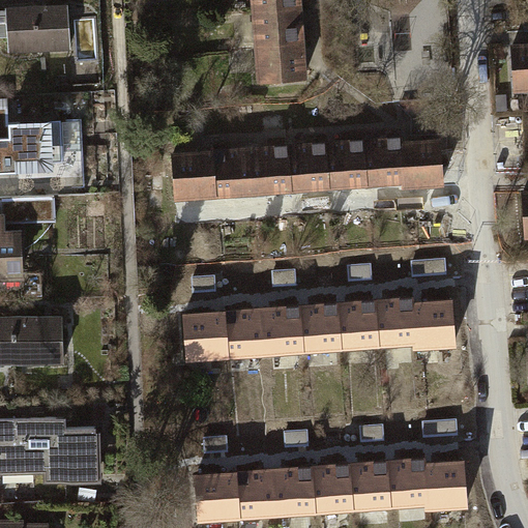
[(246,0),(248,12),(301,9),(299,0),(246,0)]
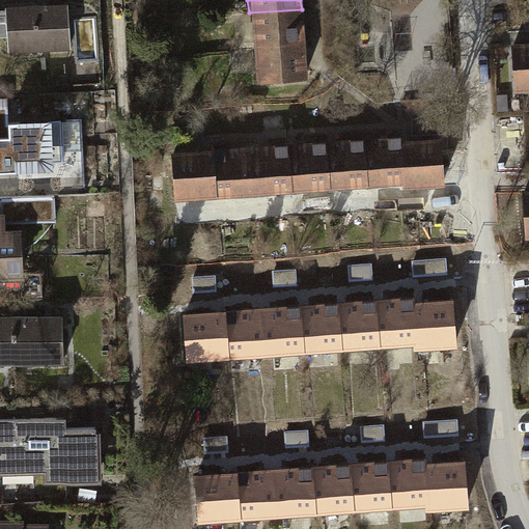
[(72,48),(70,1),(0,4),(0,35),(10,35),(10,50),(72,48)]
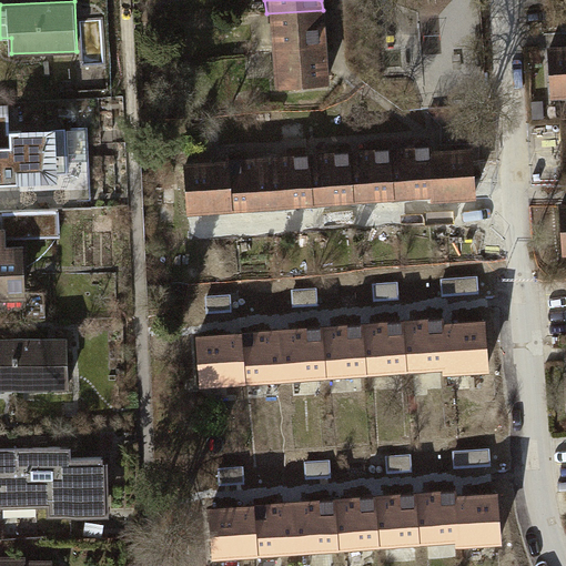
[(269,52),(325,48),(323,10),(266,13),(269,52)]
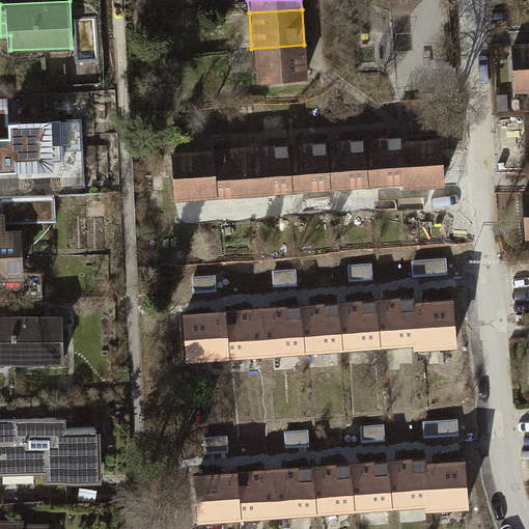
[(528,37),(513,39),(518,89),(528,88),(528,37)]
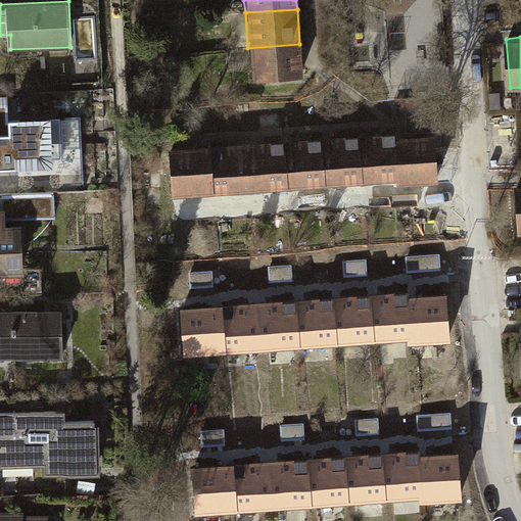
[(249,84),(301,80),(299,44),(247,48),(249,84)]
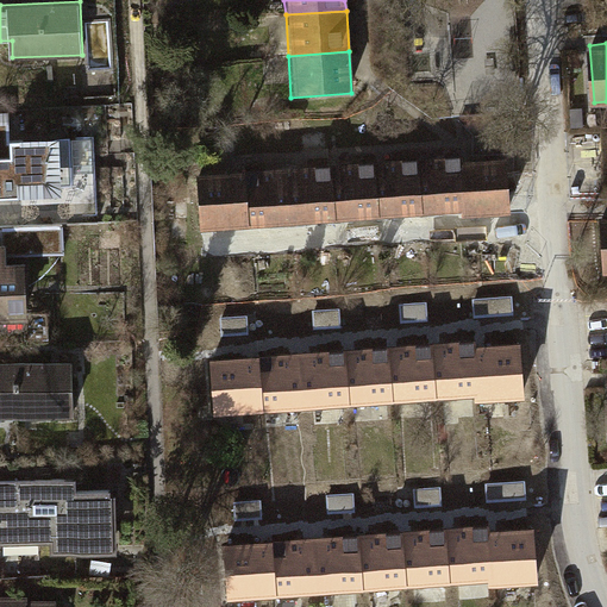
[(12,119),(0,118),(0,195),(26,195),(26,186),(76,183),(75,170),(97,170),(95,136),(74,137),(74,135),(13,138),(12,119)]
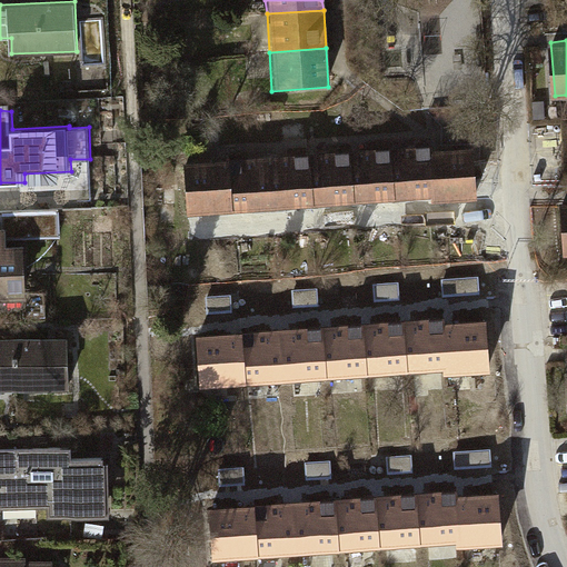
[(433,149),(431,143),(390,147),(395,199),(436,197),(433,149)]
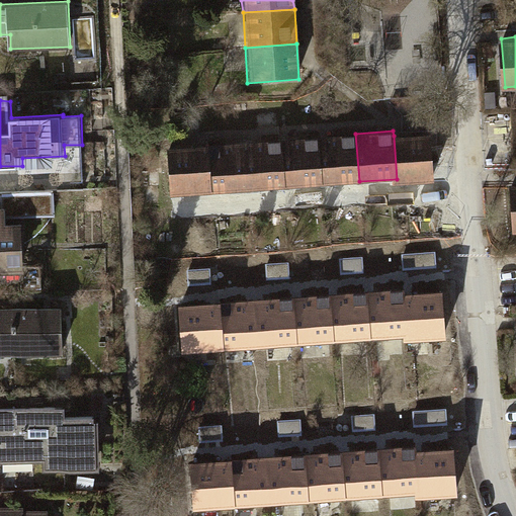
[(434,180),(431,133),(394,136),(397,179),(397,183),(434,180)]
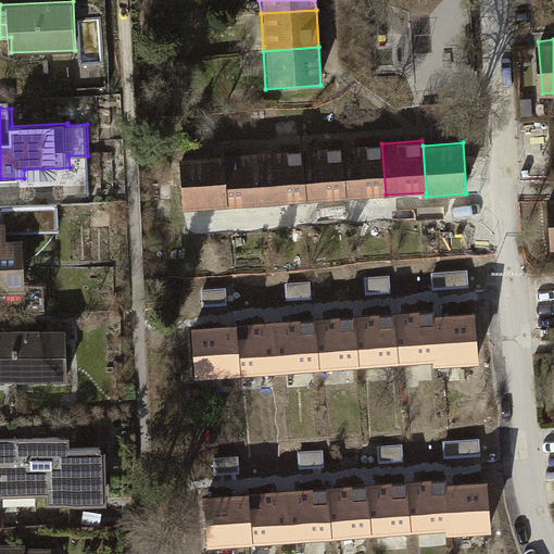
[(386,194),(381,143),(341,146),(345,198),(386,194)]
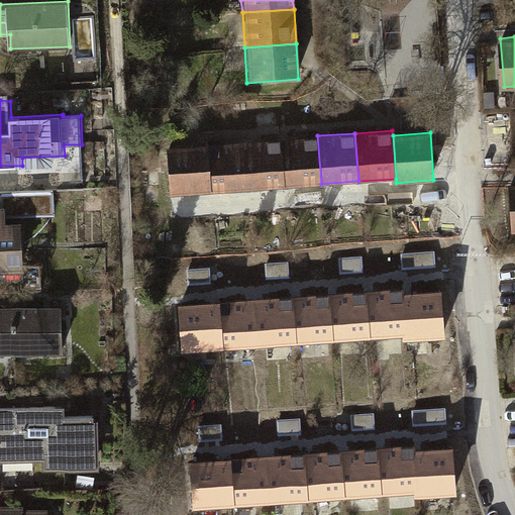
[(321,184),(317,135),(280,138),(284,186),(321,184)]
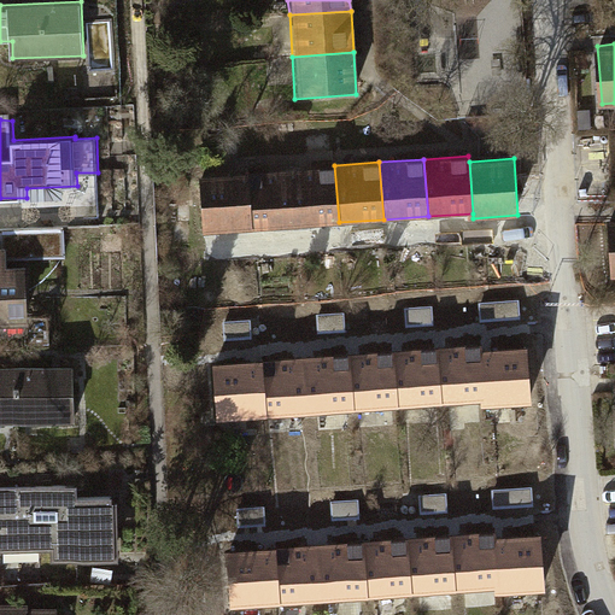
[(339,222),(334,165),(290,169),(294,226),(339,222)]
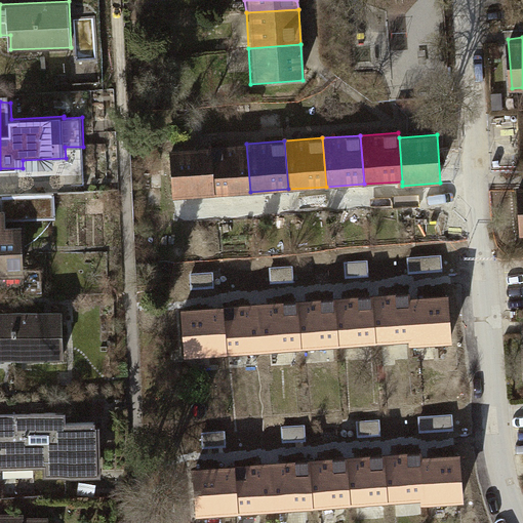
[(250,192),(246,144),(209,146),(212,194),(250,192)]
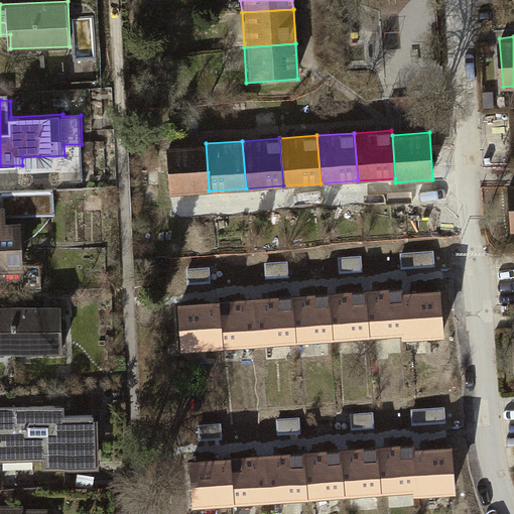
[(209,190),(206,143),(168,146),(171,194),(209,190)]
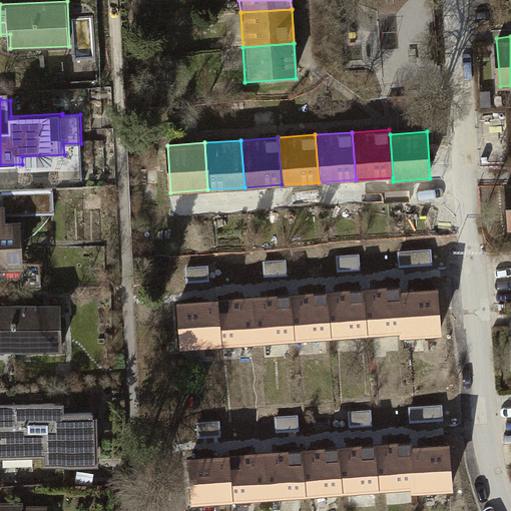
[(156,168),(148,169),(149,182),(157,182),(156,168)]
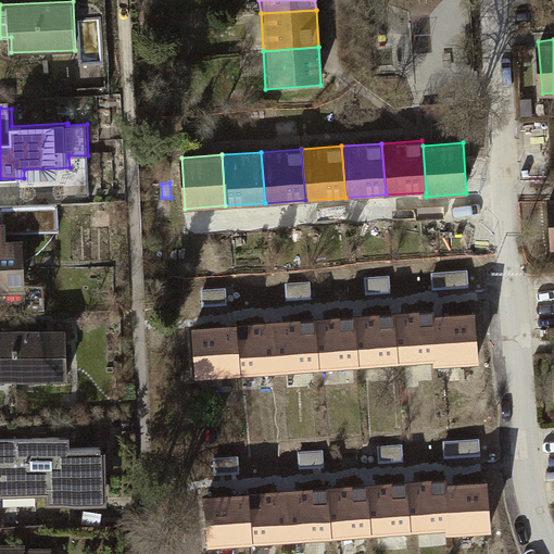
[(467,203),(468,215),(479,214),(478,201),(467,203)]
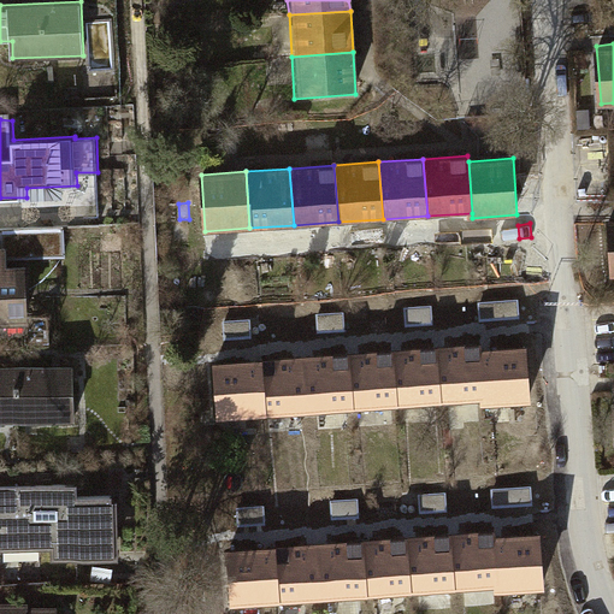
[(66,228),(4,230),(5,249),(5,257),(68,254),(66,228)]
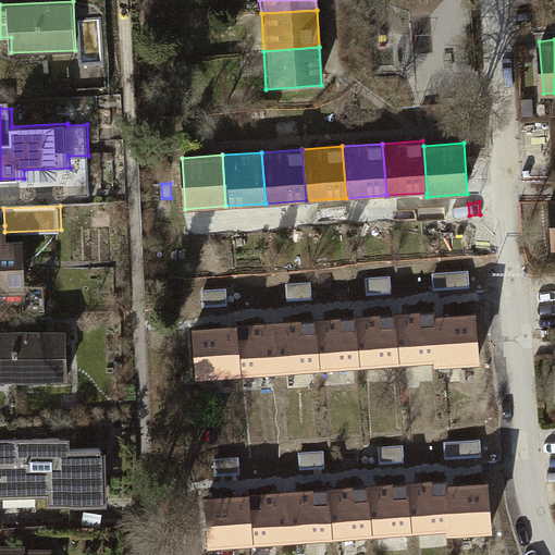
[(4,225),(0,225),(0,286),(24,286),(23,243),(5,243),(4,232),(4,225)]
